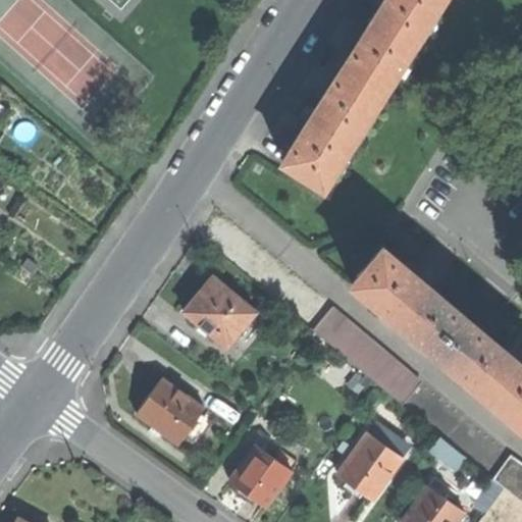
[(385,0),(371,23),(315,112),(283,163),(297,171),(324,189),(442,0),(385,0)]
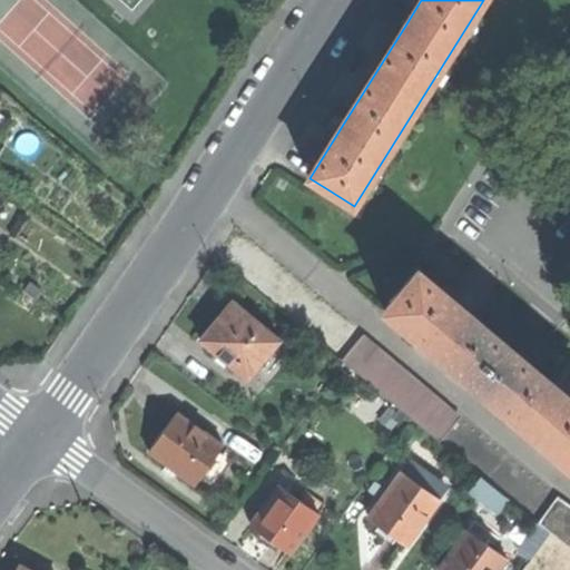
[(569,465),(569,396),(551,381),(468,311),(419,269),(384,310),(569,465)]
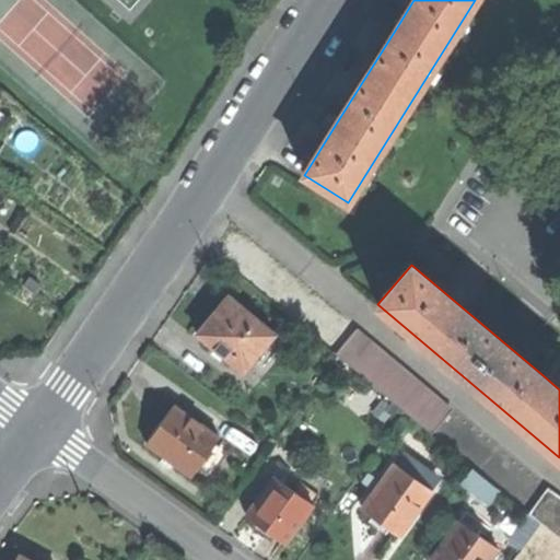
[(259,352),(275,335),(229,296),(214,313),(197,334),(219,351),(243,372),(259,352)]
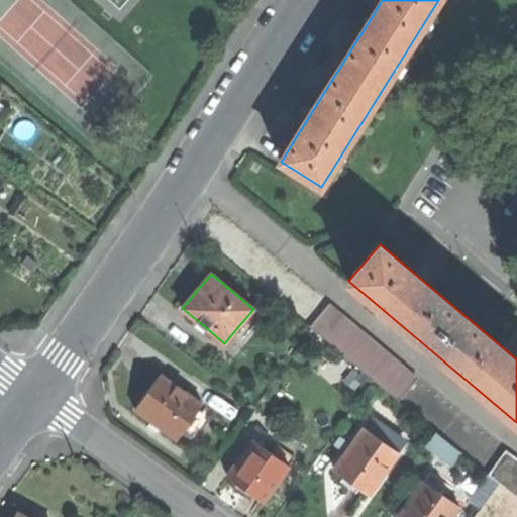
[(310,326),(399,400),(417,378),(328,304),(310,326)]
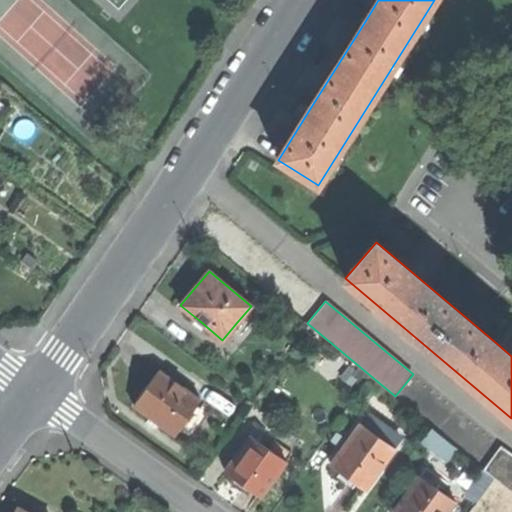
[(259,313),(251,306),(237,322),(245,329),(259,313)]
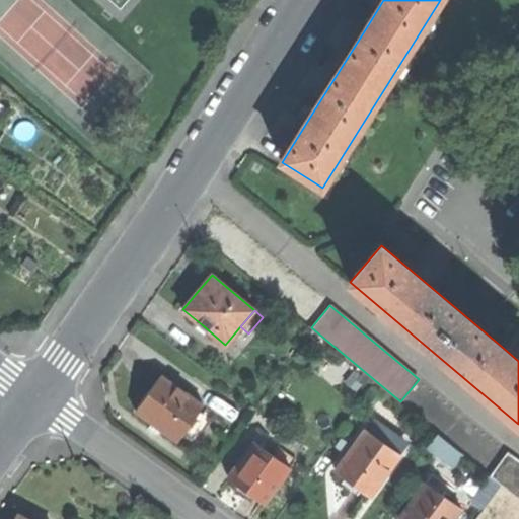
[(177,440),(181,435),(199,411),(203,405),(162,376),(149,393),(147,396),(137,411),(153,423),(163,430),(177,440)]
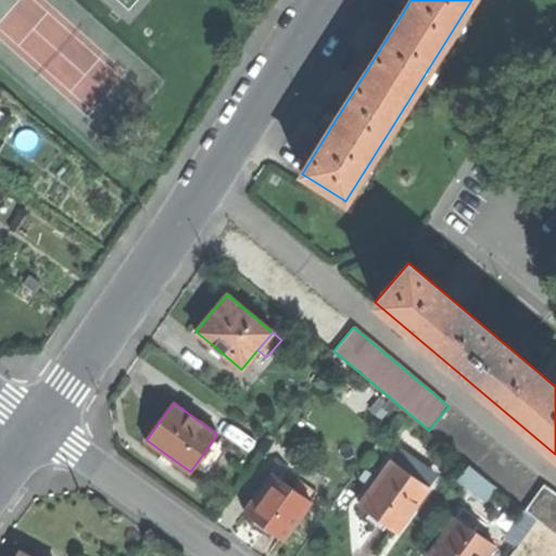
[(213,440),(194,466),(204,474),(224,447),(213,440)]
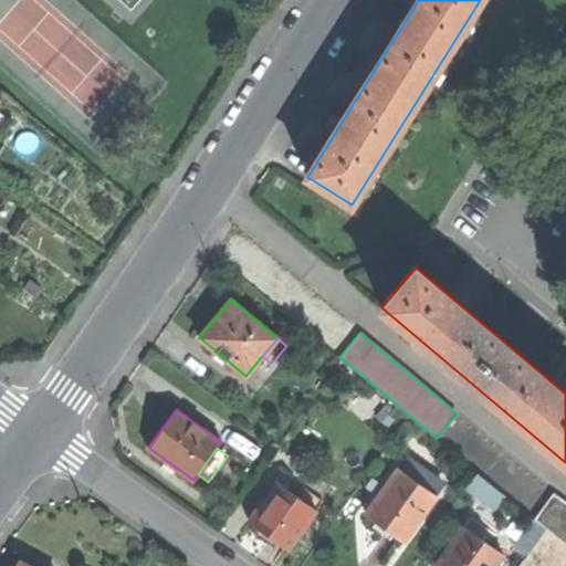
[(174,474),(178,469),(167,461),(163,467),(174,474)]
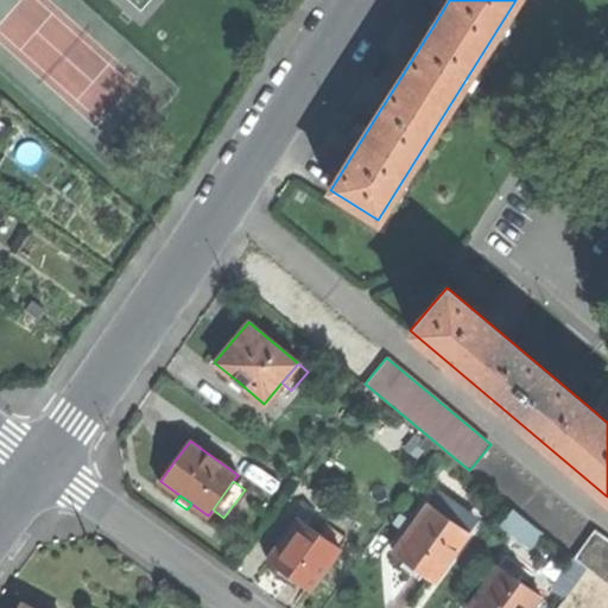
[(442,498),(435,508),(463,529),(470,518),(442,498)]
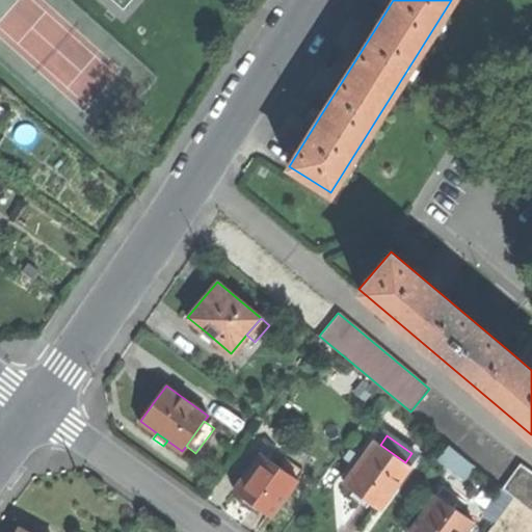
[(405,462),(380,445),(375,441),(345,483),(365,498),(380,509),(410,467),(405,462)]
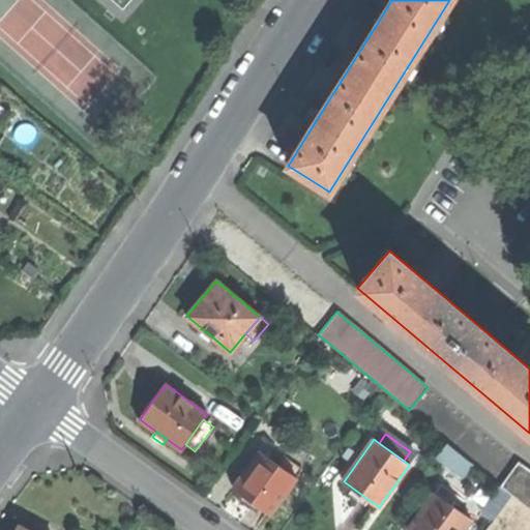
[(463,478),(474,464),(447,443),(436,458),(447,466),(463,478)]
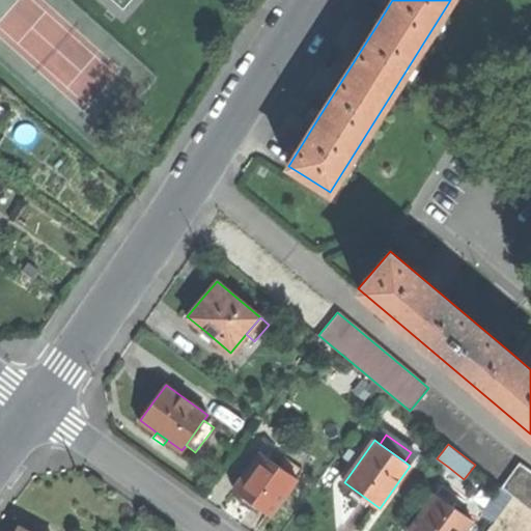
[(271,515),(296,481),(278,468),(259,454),(233,488),(250,501),(268,513),(271,515)]
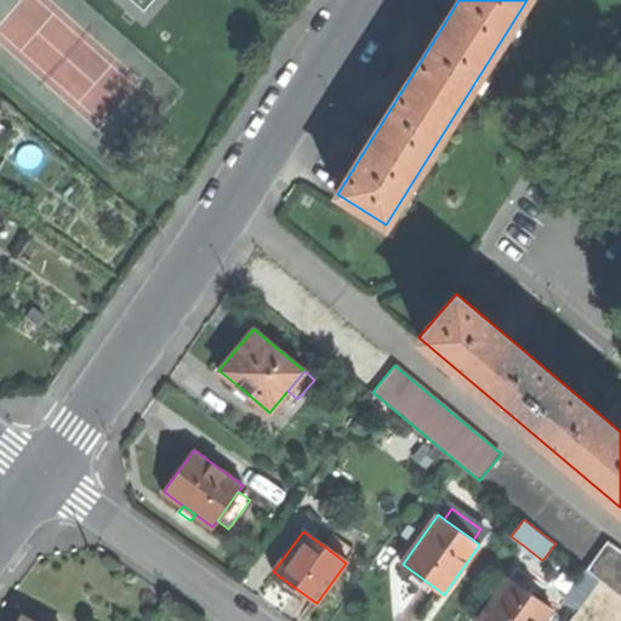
[(325,547),(346,563),(354,552),(334,536),(325,547)]
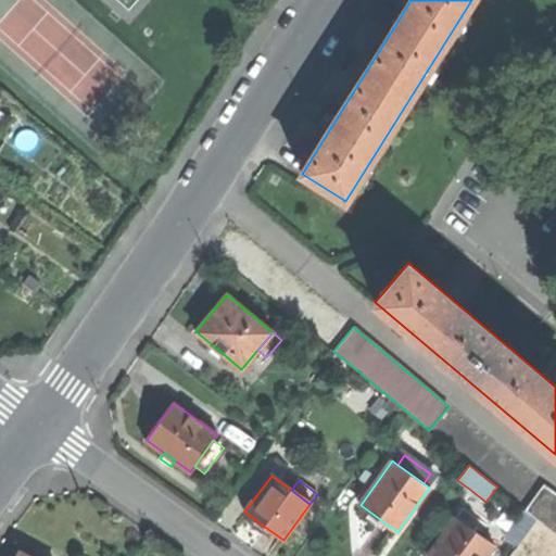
[(555,494),(543,485),(526,510),(536,519),(555,535),(555,494)]
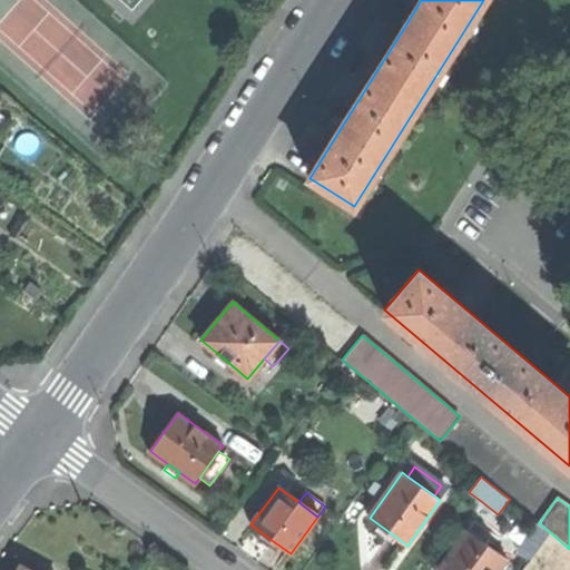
[(477,520),(469,531),(488,544),(495,534),(477,520)]
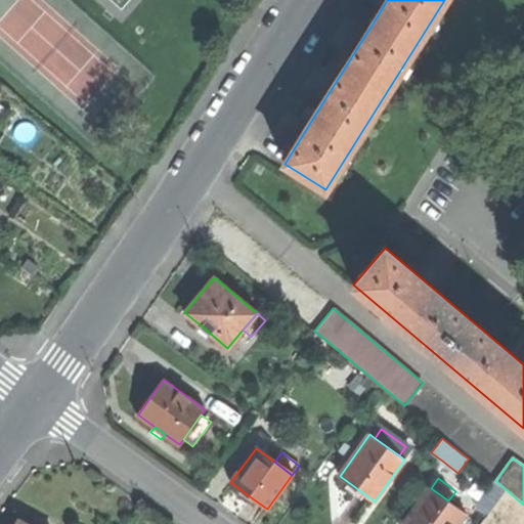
[(478,504),(487,511),(489,513),(506,489),(495,481),(478,504)]
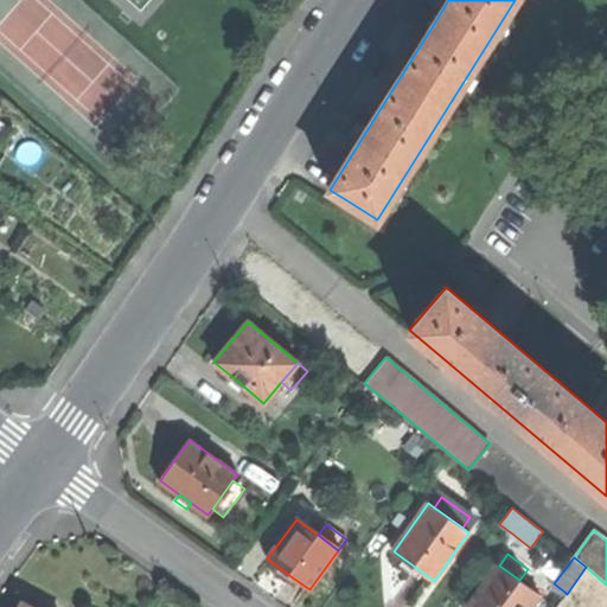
[(519,580),(499,566),(470,605),(472,606),(531,606),(541,595),(519,580)]
